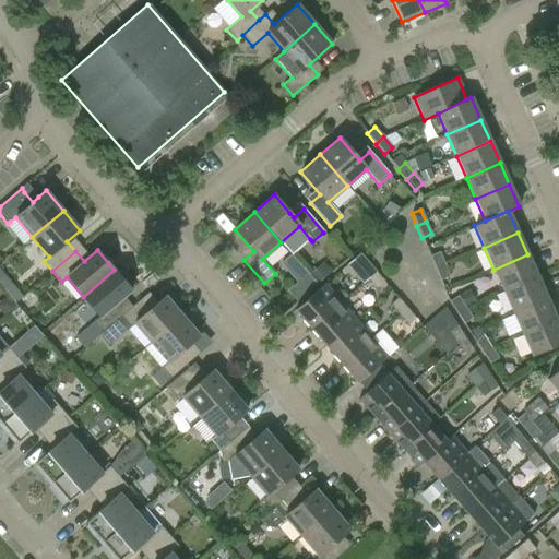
[(435,269),(444,265),(439,253),(429,257),(435,269)]
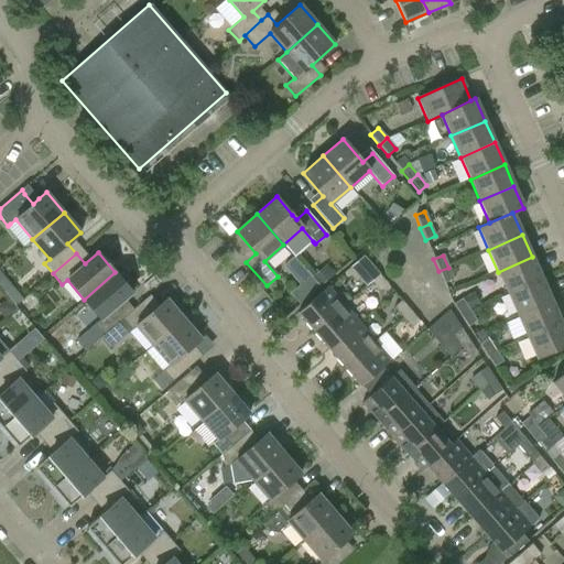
[(541,279),(532,257),(498,272),(507,293),(541,279)]
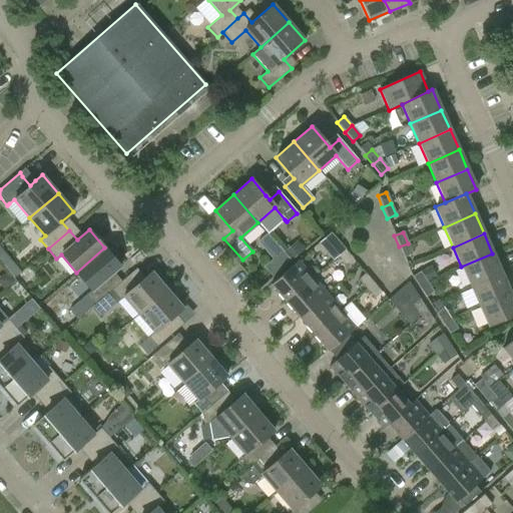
[(330,246),(338,255),(345,249),(337,240),(330,246)]
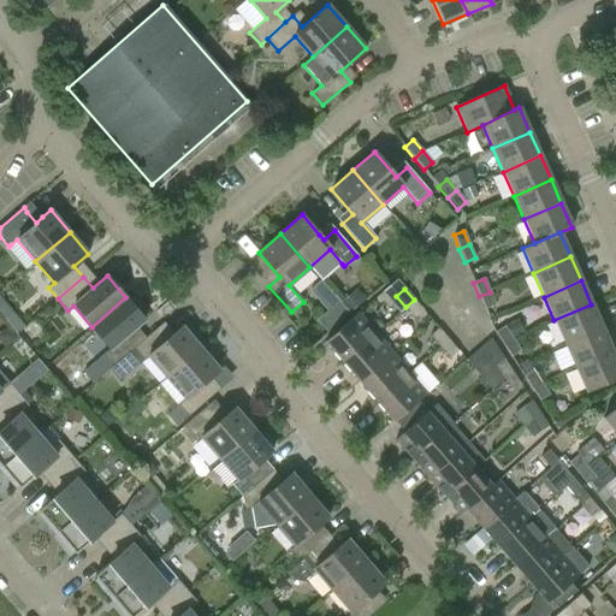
[(496,306),(490,292),(479,296),(485,309),(496,306)]
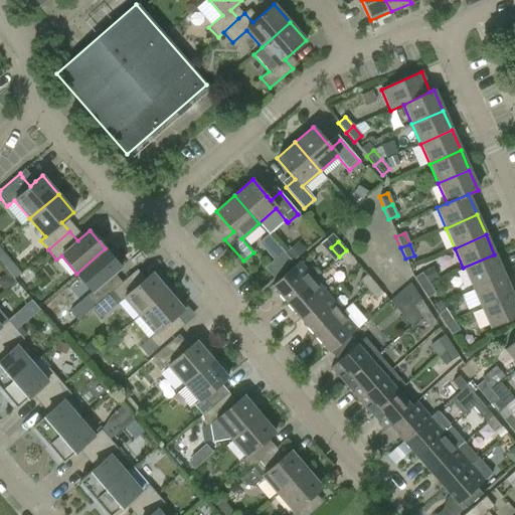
[(0,247),(0,256),(20,271),(0,247)]
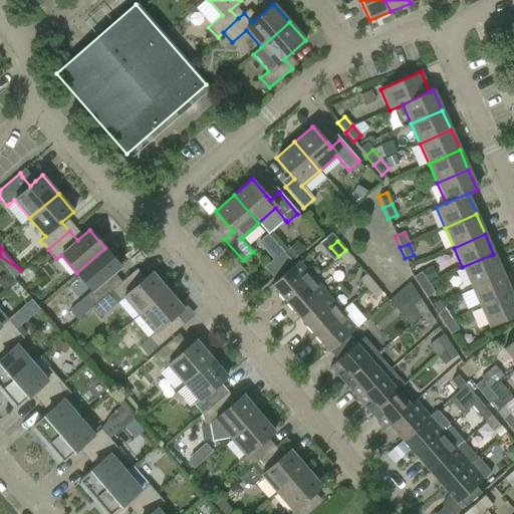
[(120,267),(104,248),(76,273),(91,291),(87,295),(95,304),(116,286),(108,277),(120,267)]
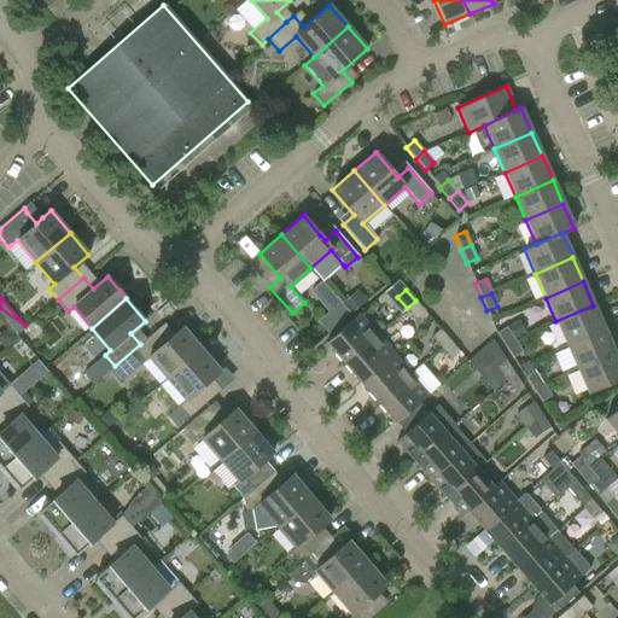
[(425,312),(415,301),(407,308),(417,319),(425,312)]
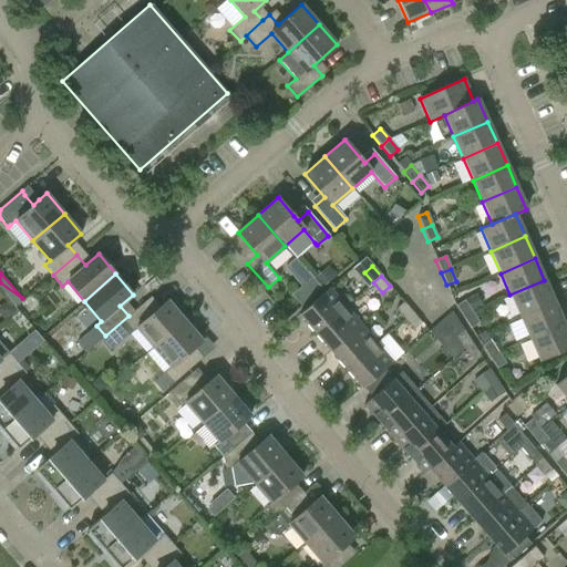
[(554,301),(544,280),(509,295),(519,317),(554,301)]
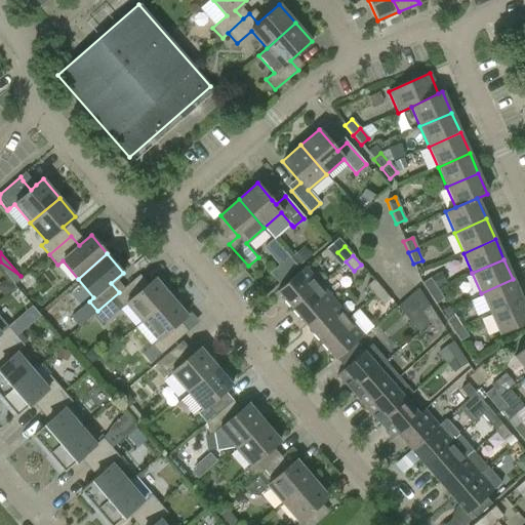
[(277,290),(291,308),(319,284),(305,267),(277,290)]
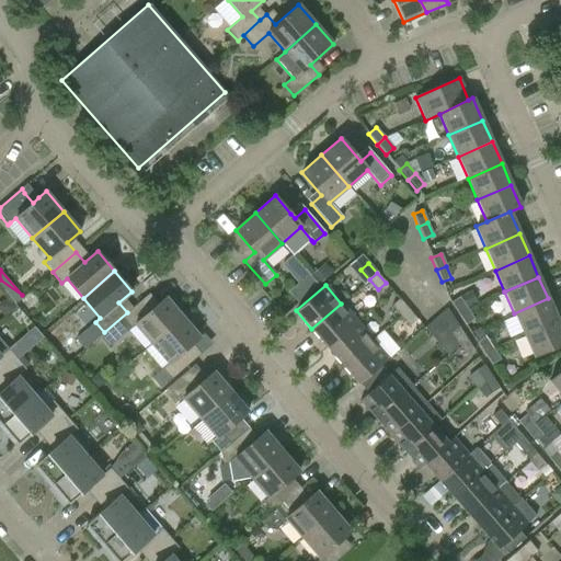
[(99,336),(107,346),(129,329),(135,324),(151,344),(183,317),(165,297),(158,304),(152,308),(144,298),(133,308),(127,312),(104,332),(99,336)]
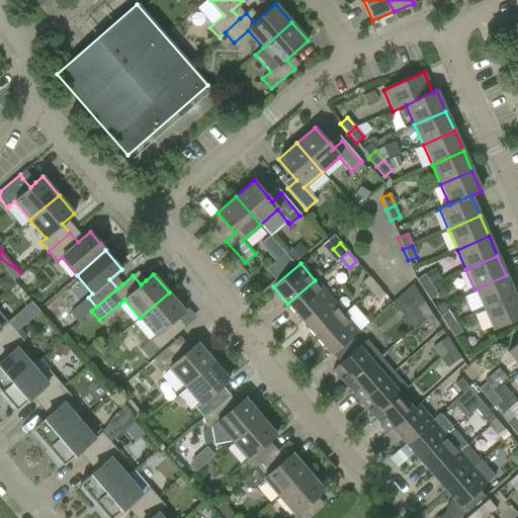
[(416,279),(423,289),(430,284),(424,274),(416,279)]
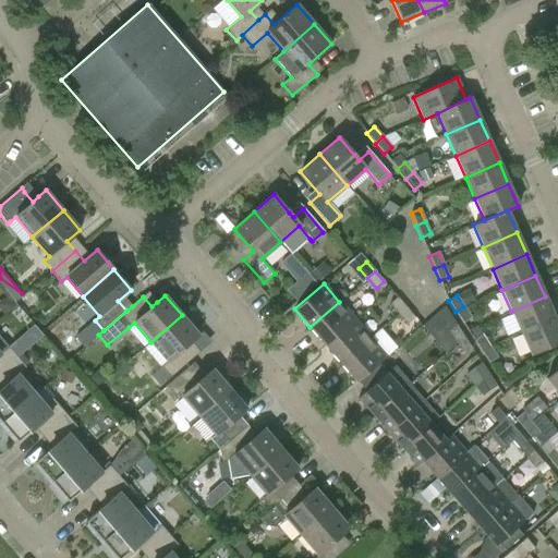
[(389,304),(398,314),(405,307),(397,296),(389,304)]
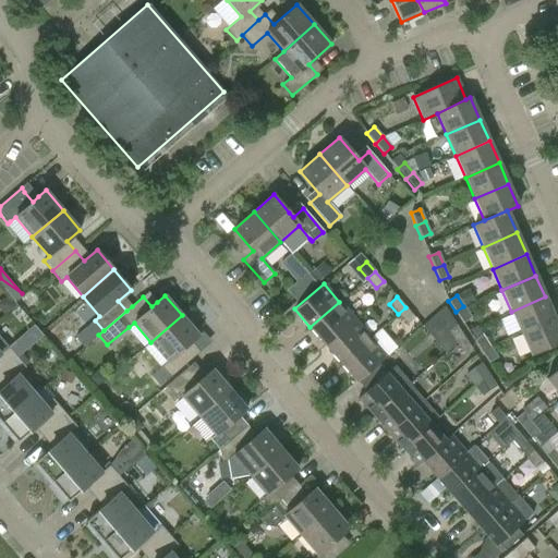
[(555,318),(545,296),(511,312),(521,334),(555,318)]
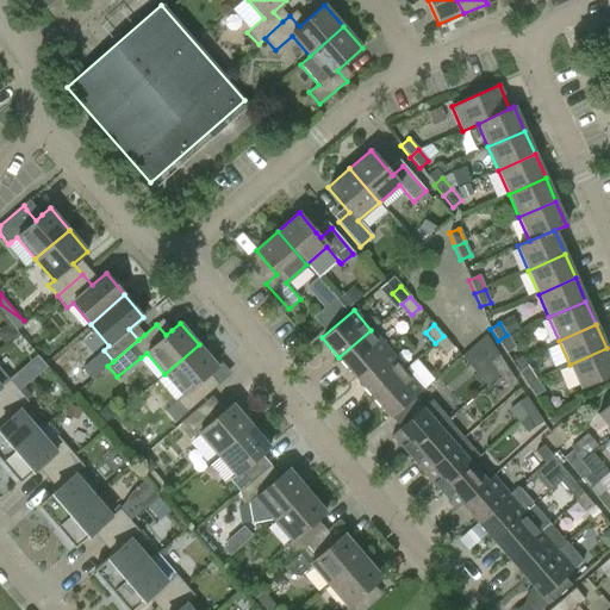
[(387,349),(371,330),(338,358),(355,378),(387,349)]
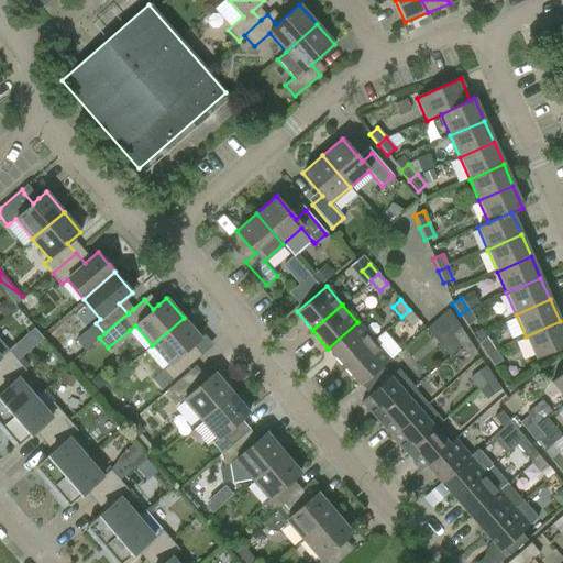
[(475,320),(467,309),(460,315),(466,326),(475,320)]
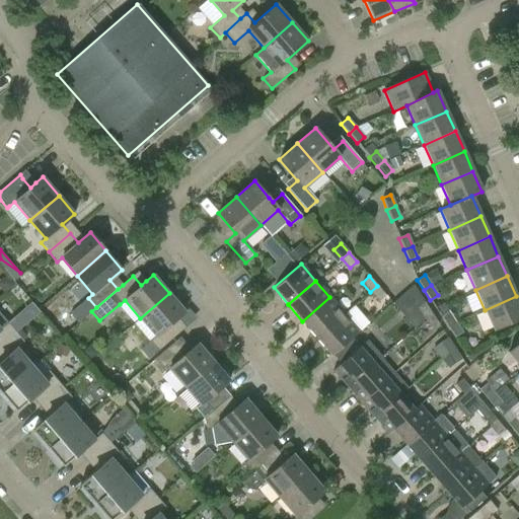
[(385,295),(377,286),(370,292),(378,301),(385,295)]
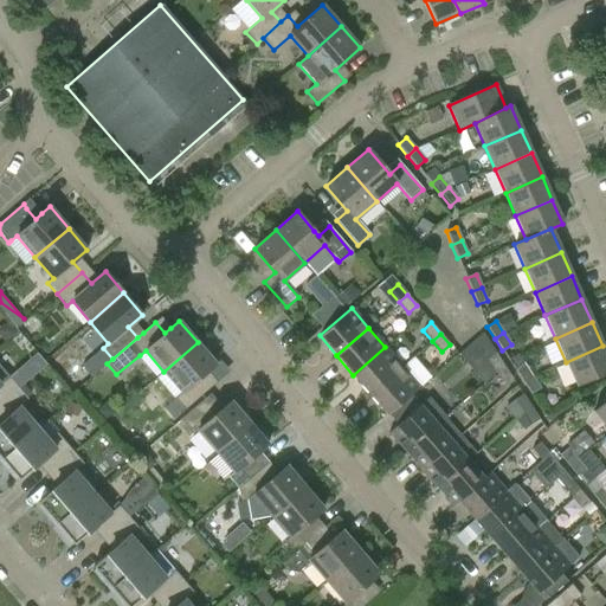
[(216,363),(198,342),(163,372),(182,392),(176,397),(186,408),(211,387),(201,376),(216,363)]
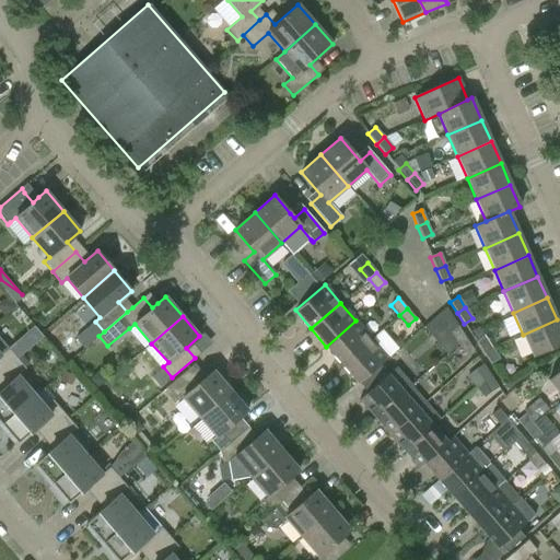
[(559,343),(559,327),(557,319),(523,335),(533,356),(559,343)]
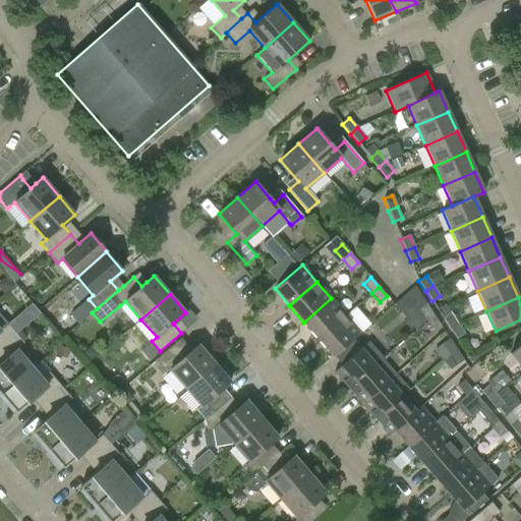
[(303,323),(317,339),(346,315),(331,298),(303,323)]
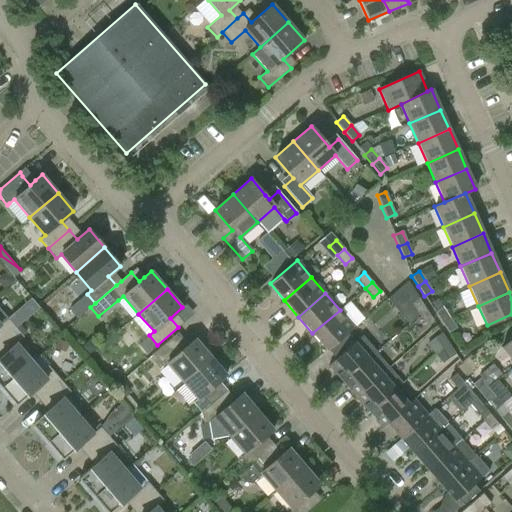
[(412,304),(419,314),(426,309),(419,299),(412,304)]
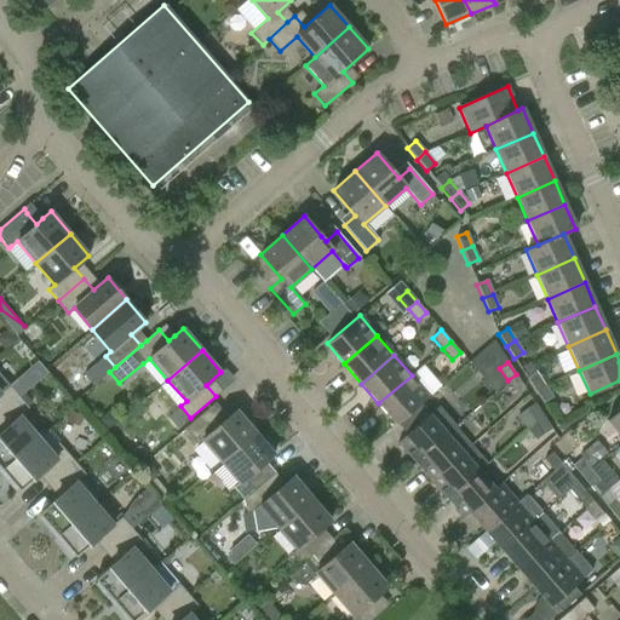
[(424,363),(412,375),(378,403),(396,424),(420,403),(442,384),(424,363)]
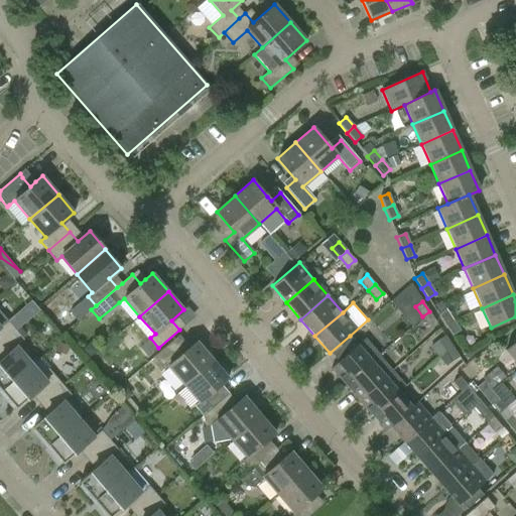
[(436,323),(429,311),(422,316),(428,328),(436,323)]
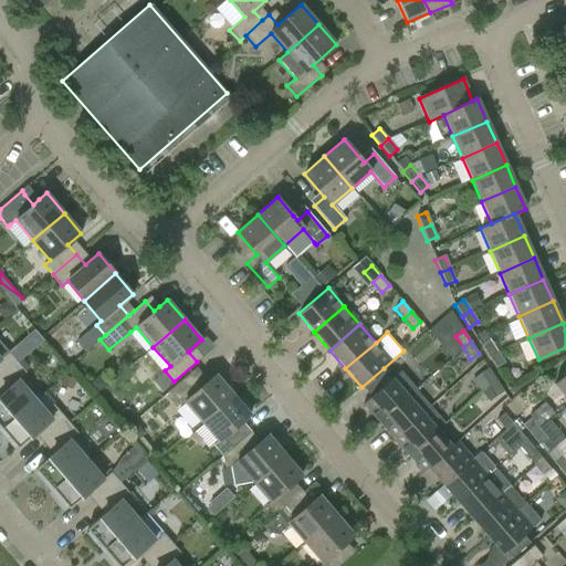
[(490,359),(499,354),(493,345),(484,350),(490,359)]
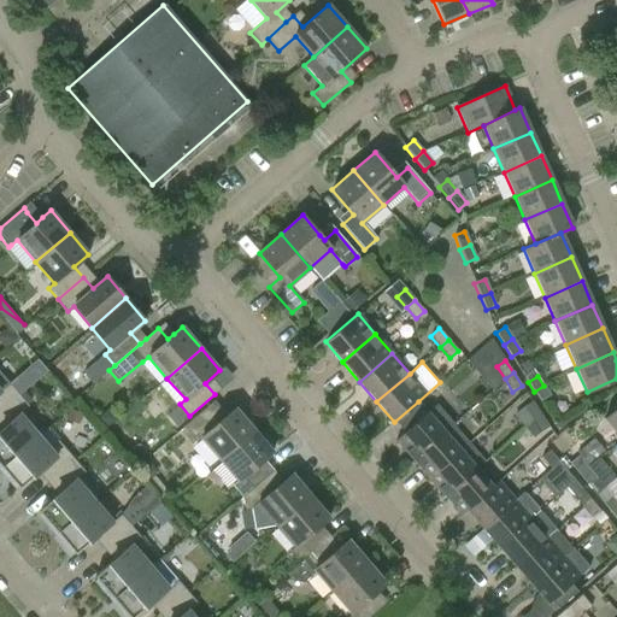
[(0,411),(19,394),(10,383),(0,391),(0,389),(0,411)]
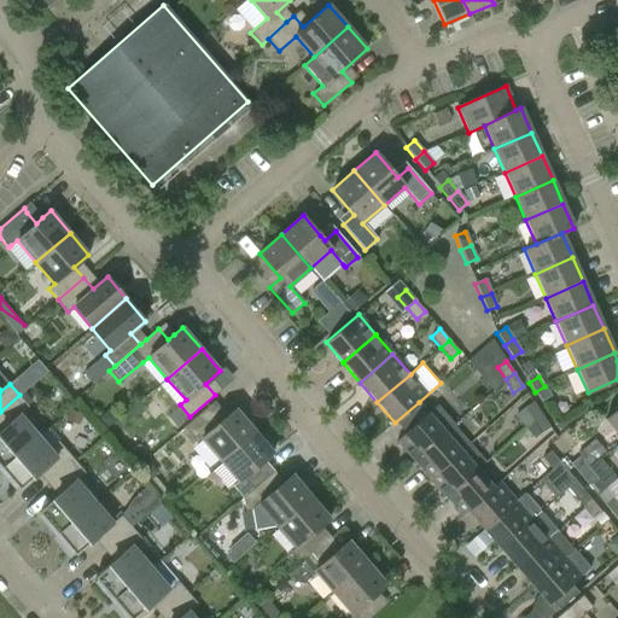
[(551,396),(544,386),(535,392),(541,402),(551,396)]
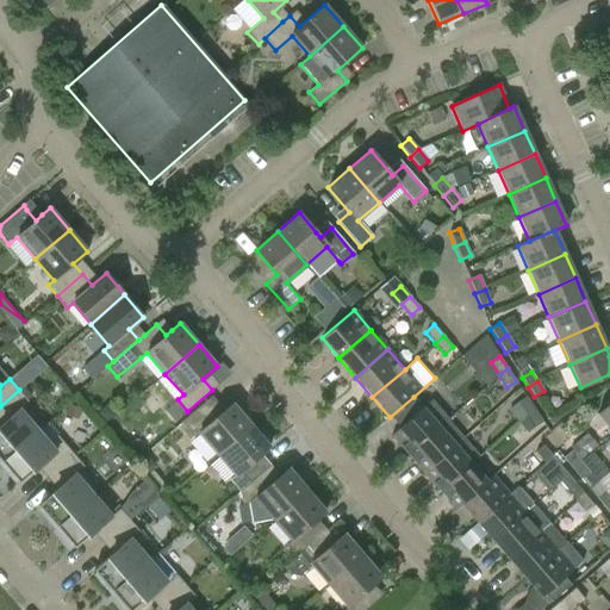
[(29,402),(19,390),(0,406),(0,414),(6,421),(0,425),(0,462),(38,430),(20,409),(29,402)]
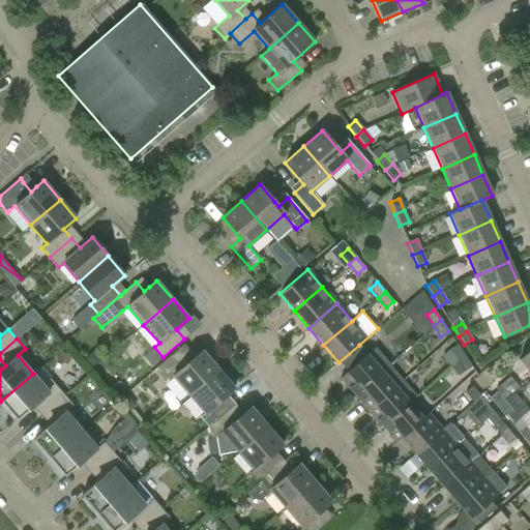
[(359,345),(339,362),(347,372),(340,378),(354,394),(387,365),(388,365),(374,349),(367,355),(367,354),(359,345)]
